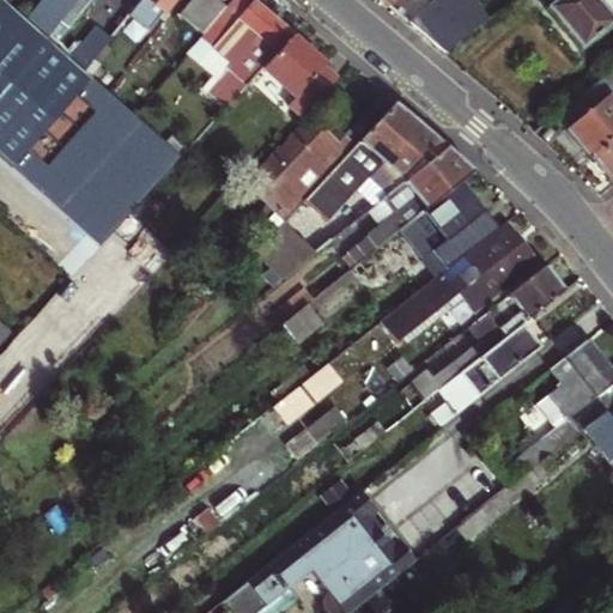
[(128,214),(181,158),(7,5),(1,0),(0,0),(0,158),(99,247),(128,214)]
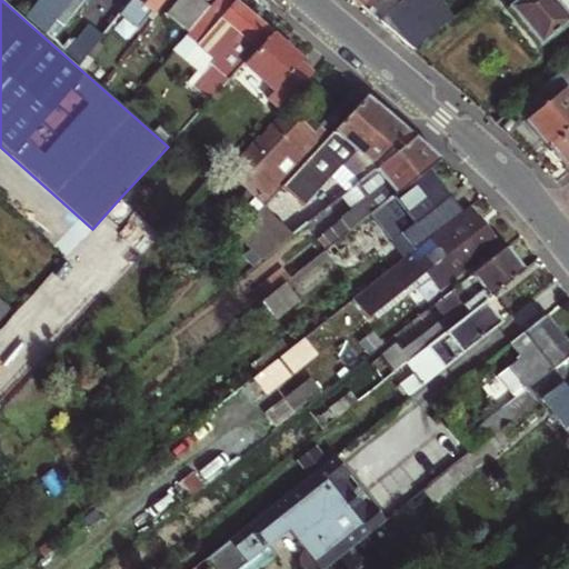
[(38,0),(25,18),(43,33),(70,0),(76,0),(81,5),(85,0),(38,0)]
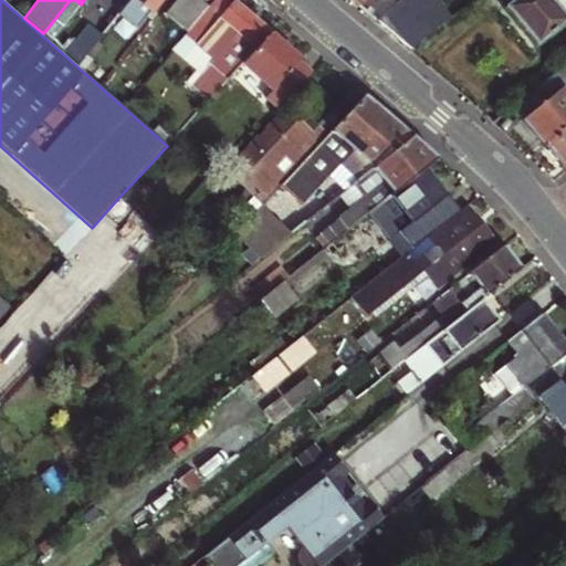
[(129,0),(118,14),(137,30),(160,0),(129,0)]
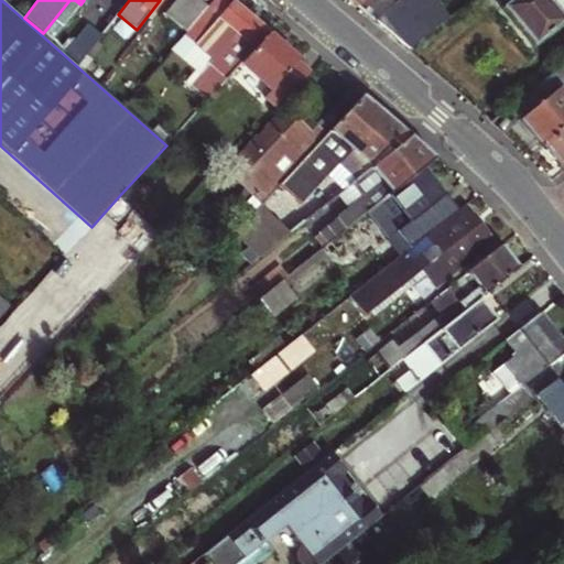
[(194,0),(175,0),(165,13),(176,23),(194,0)]
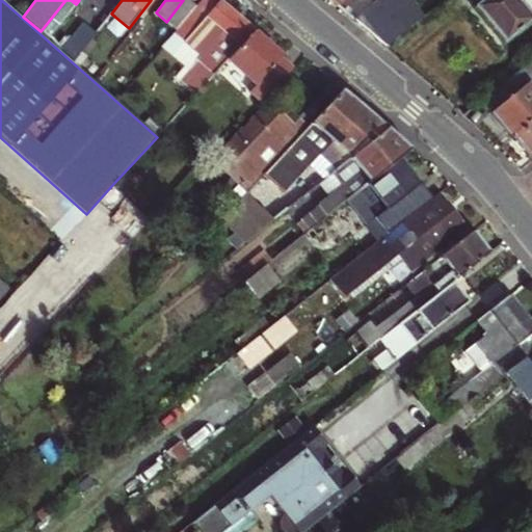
[(195,6),(187,0),(183,0),(166,22),(177,30),(195,6)]
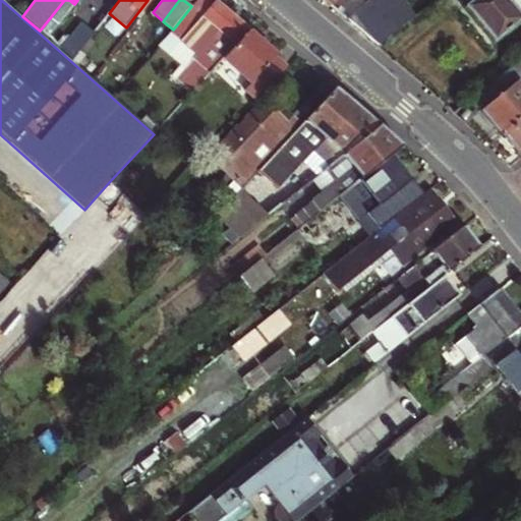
[(223,59),(248,31),(250,29),(215,0),(197,0),(171,33),(196,54),(184,67),(187,69),(179,78),(193,91),(223,59)]
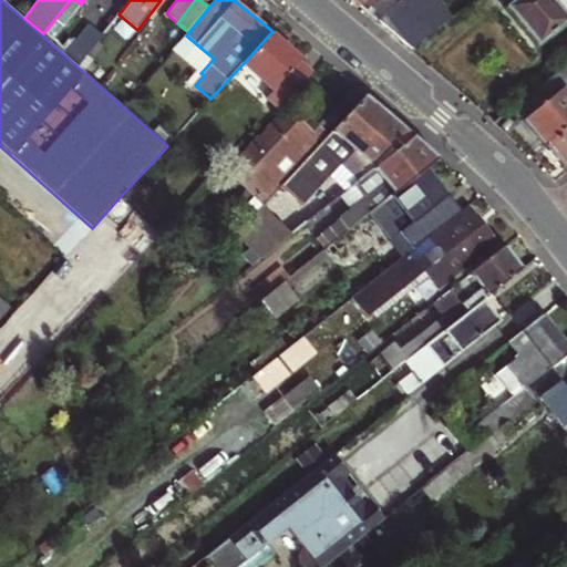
[(364,0),(357,7),(375,21),(401,0),(364,0)]
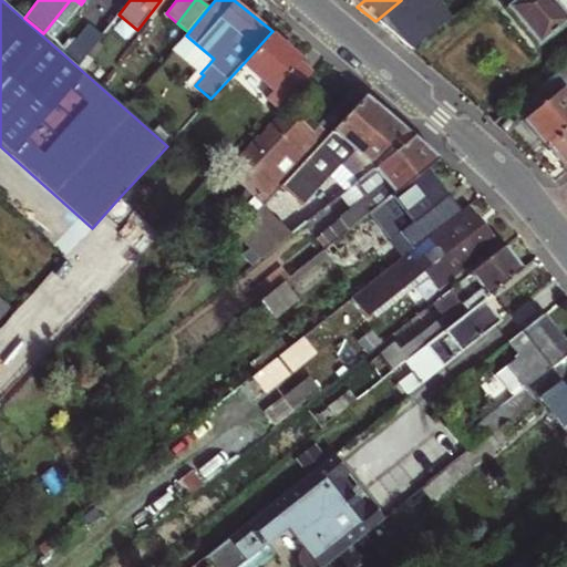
[(430,0),(401,0),(375,21),(410,51),(447,20),(430,0)]
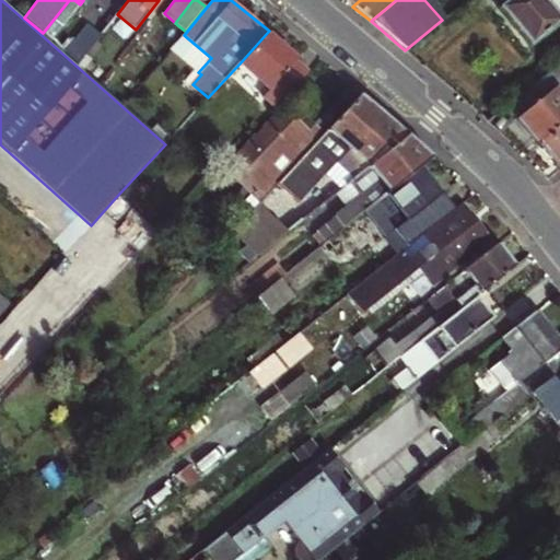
[(500,8),(532,46),(559,22),(559,0),(499,0),(503,4),(500,8)]
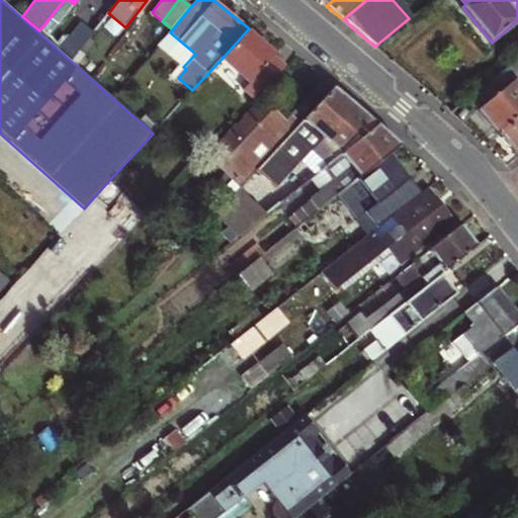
[(59,51),(71,60),(93,31),(82,21),(59,51)]
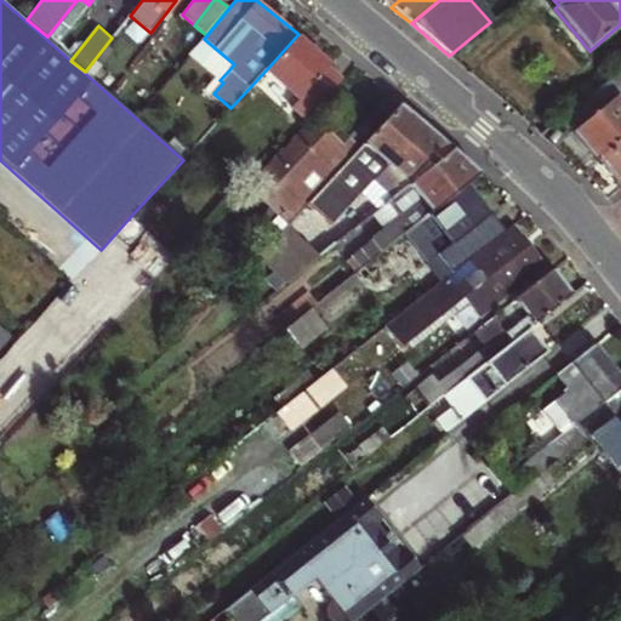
[(305,120),(342,80),(296,36),(266,70),(300,100),(291,108),(305,120)]
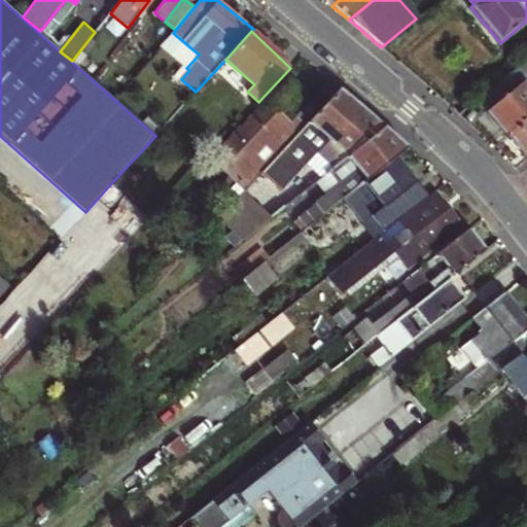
[(486,112),(506,137),(526,118),(526,59),(496,84),(506,96),(486,112)]
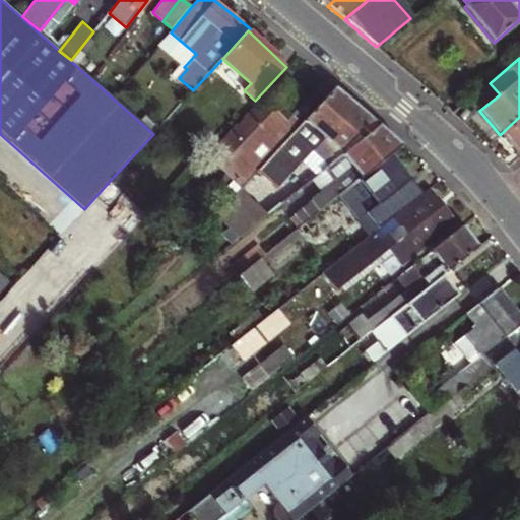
[(288,138),(330,93),(320,84),(291,116),(287,113),(282,118),(263,100),(210,156),(226,173),(242,188),(254,176),(258,171),(288,138)]
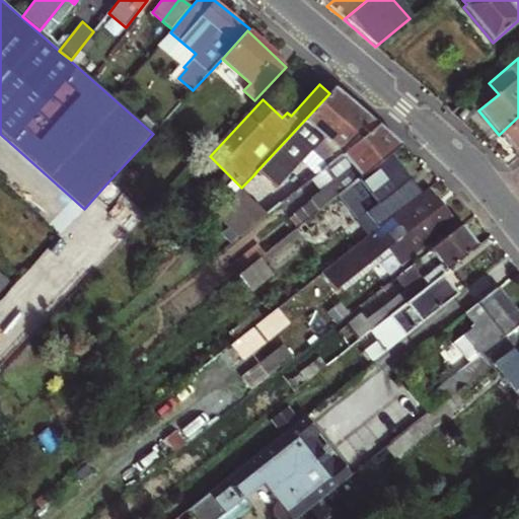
[(334,88),(329,93),(288,138),(292,142),(296,137),(313,152),(324,139),(342,154),(377,126),(334,88)]
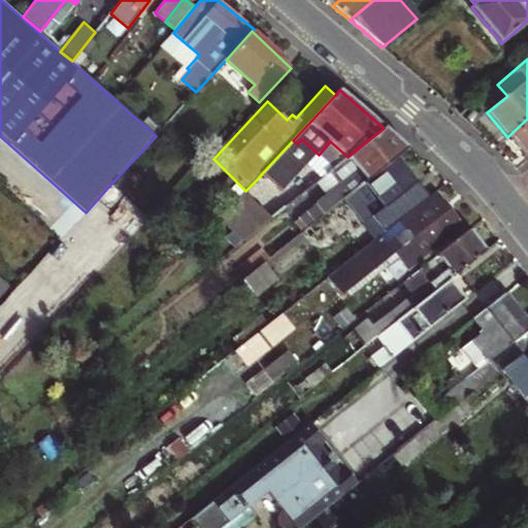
[(527,119),(507,137),(527,161),(527,160),(527,119)]
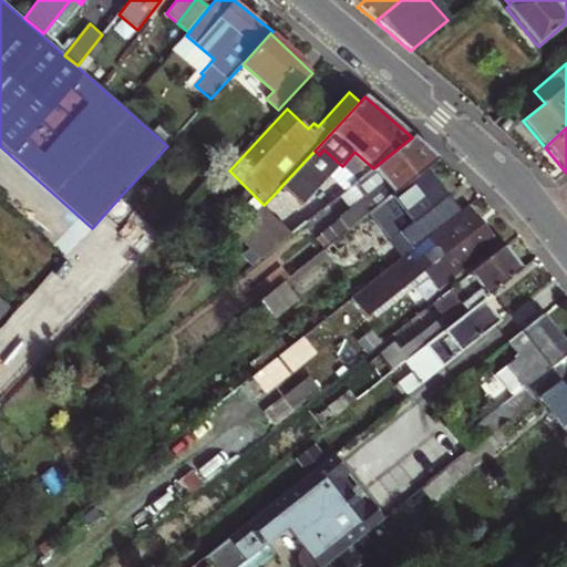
[(373,168),(348,189),(339,197),(349,210),(337,220),(338,220),(333,225),(342,236),(368,215),(425,169),(437,160),(412,137),(373,168)]
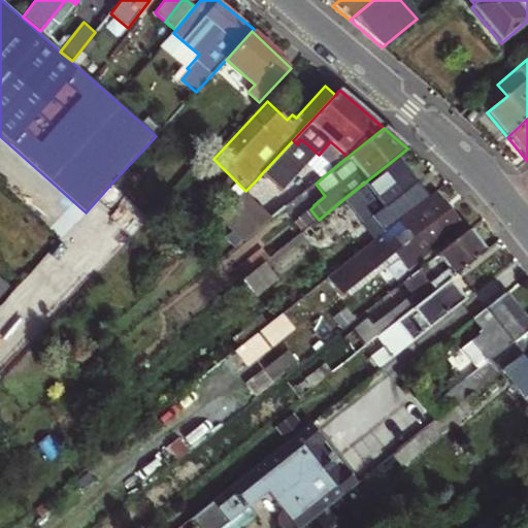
[(324,176),(348,157),(330,141),(319,155),(301,139),(297,144),(293,140),(262,173),(283,192),(309,163),(324,176)]
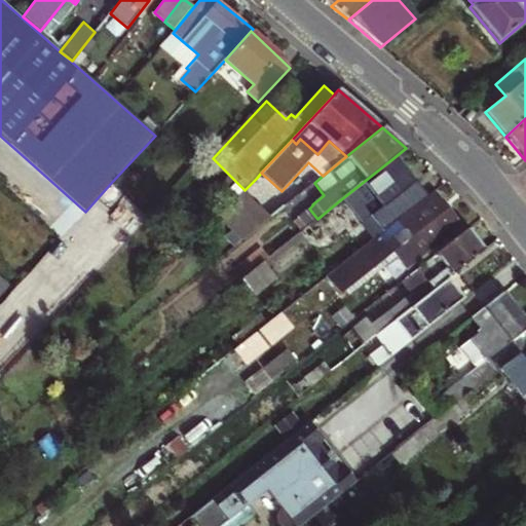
[(427,197),(395,157),(341,199),(373,240),(427,197)]
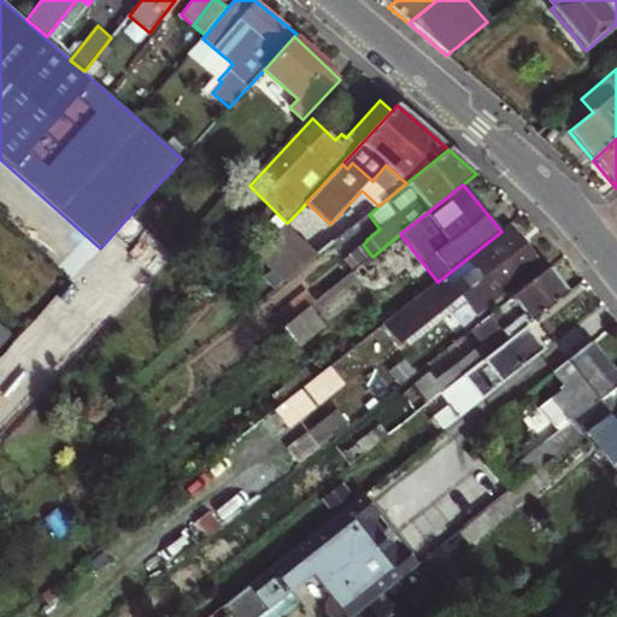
[(278,233),(287,223),(269,205),(260,215),(278,233)]
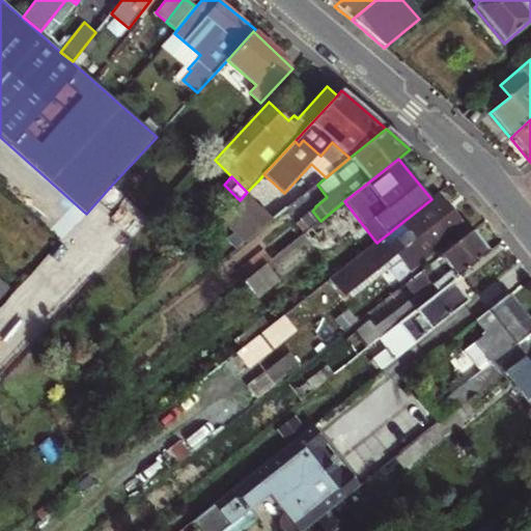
[(228,228),(266,187),(259,179),(247,192),(240,200),(221,221),(228,228)]
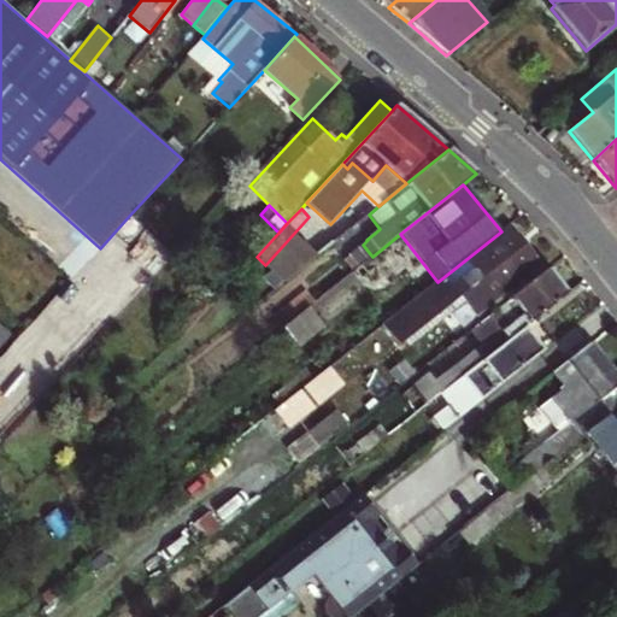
[(139,224),(129,216),(100,248),(92,258),(100,266),(139,224)]
